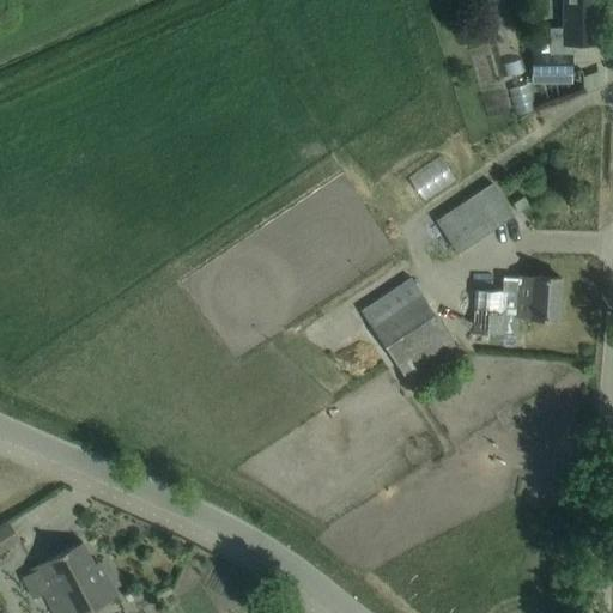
[(598,0),(562,0),(563,28),(548,28),(548,54),(532,54),(532,73),(570,73),(570,44),(598,44),(598,0)]
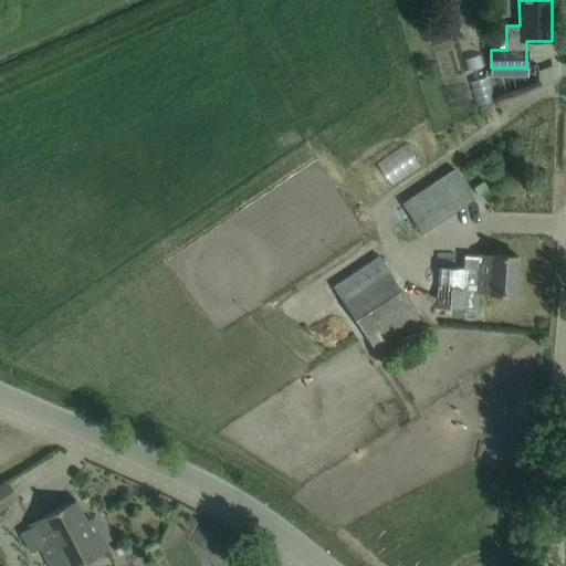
[(453,169),(401,205),(409,216),(395,226),(406,243),(472,199),(453,169)]
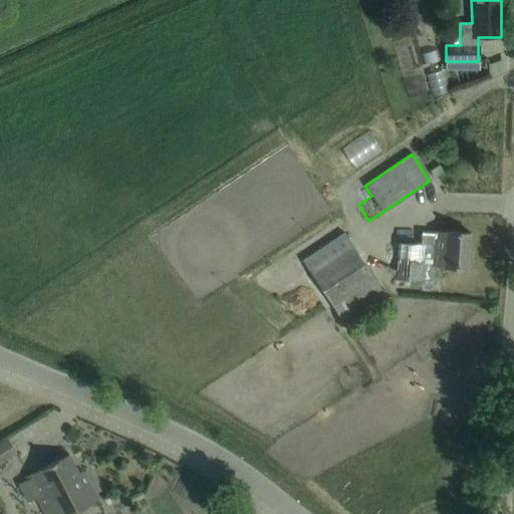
[(470,233),(450,232),(446,231),(446,232),(434,232),(433,245),(398,243),(395,278),(431,281),(432,264),(444,265),(444,266),(467,268),(470,233)]
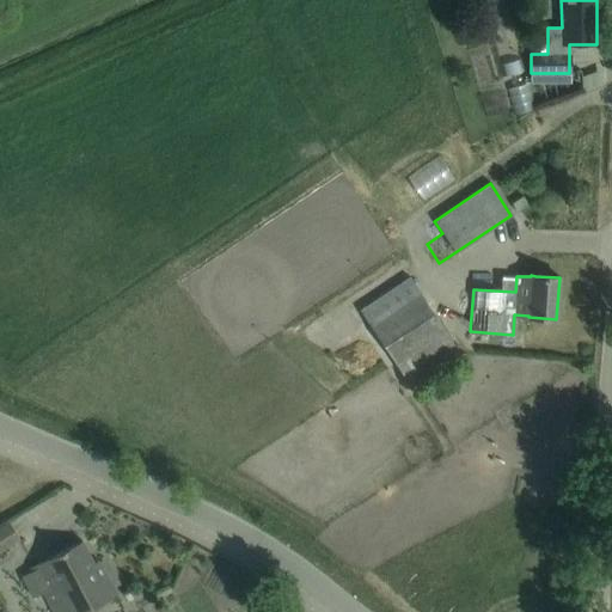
[(408,279),(360,311),(411,386),(459,354),(408,279)]
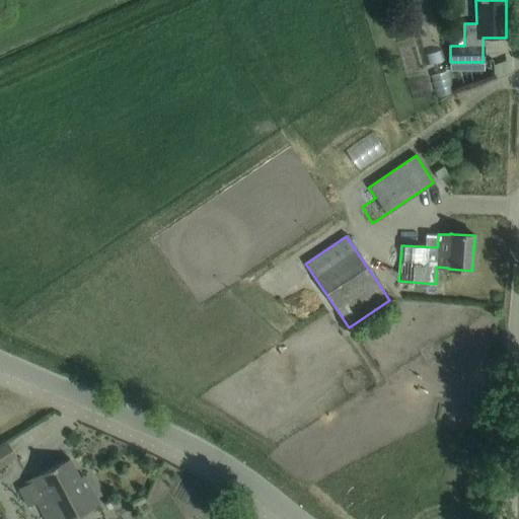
[(7,442),(0,446),(0,467),(16,457),(7,442)]
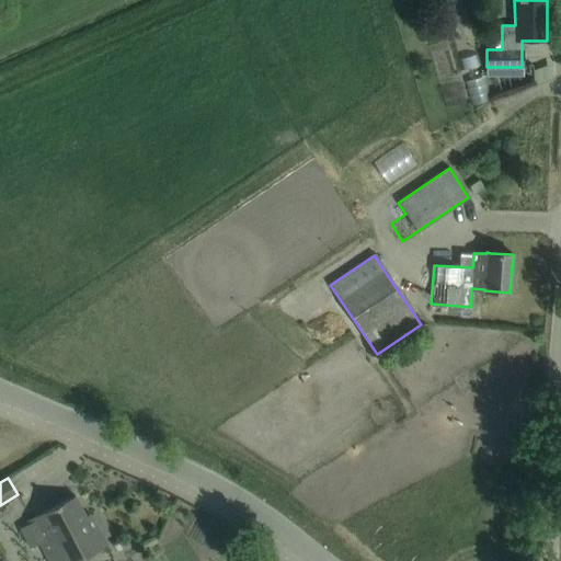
[(30,523),(21,528),(31,547),(32,549),(41,544),(42,547),(49,560),(75,560),(84,557),(105,545),(90,515),(87,516),(86,517),(75,495),(55,506),(27,521),(30,523)]
